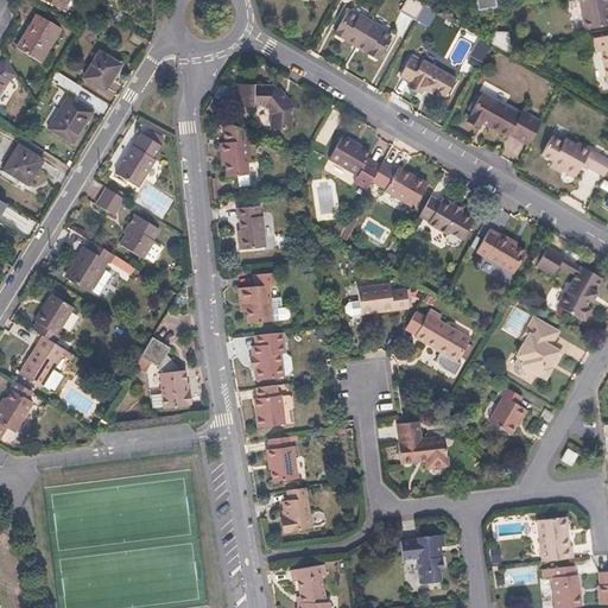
[(43,0),(59,10),(65,0),(43,0)]
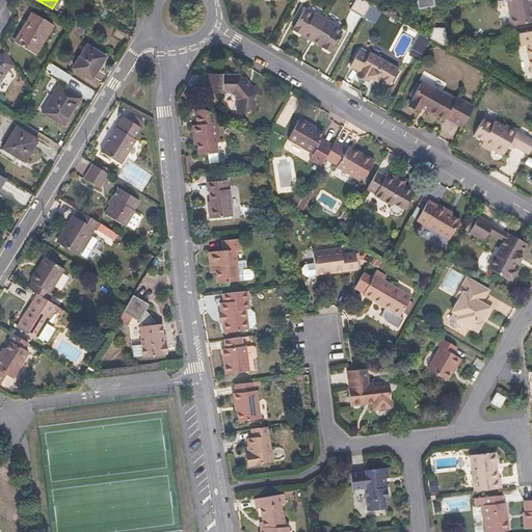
[(369,0),(354,0),(351,7),(365,16),(373,2),(369,0)]
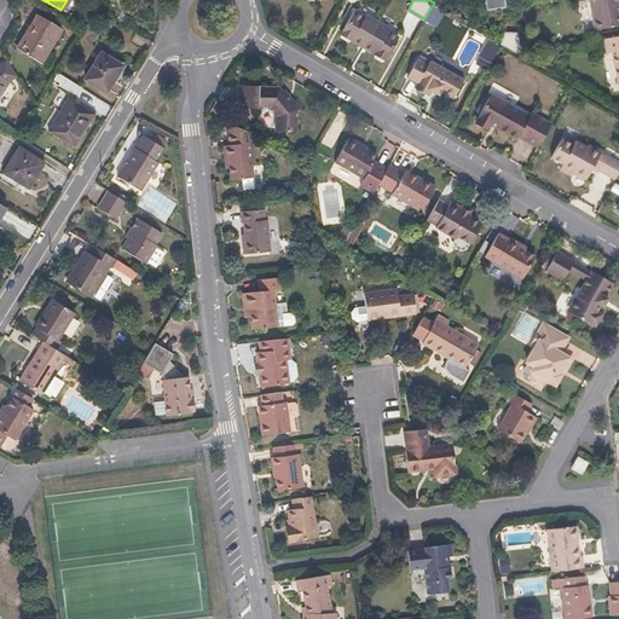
[(618,0),(591,0),(597,28),(618,23),(618,0)]
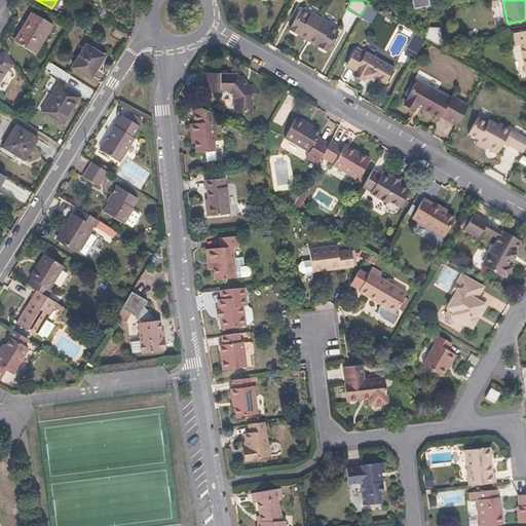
[(309,13),(301,8),(289,29),(289,32),(294,35),(297,33),(305,38),(306,36),(309,38),(321,17),(310,11),(309,13)]
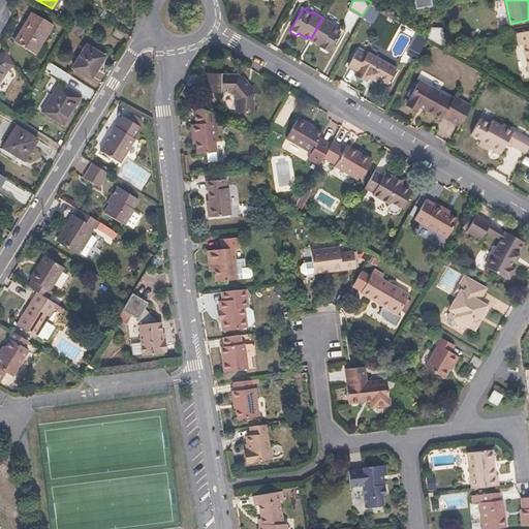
[(52,25),(31,13),(13,42),(34,55),(52,25)]
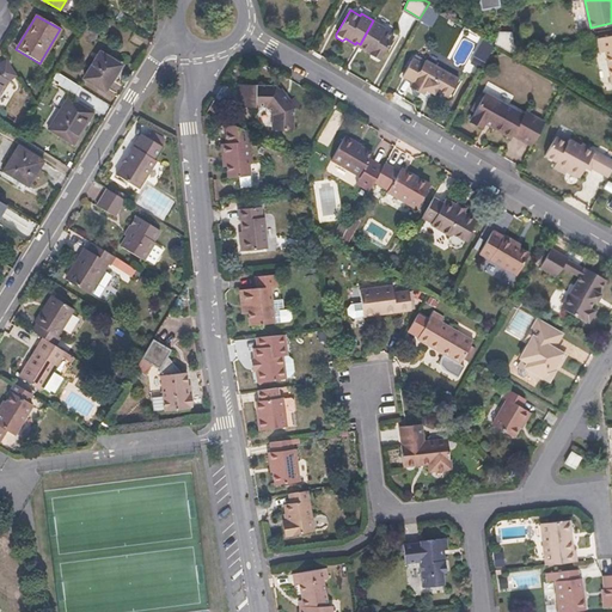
[(384,26),(373,20),(360,44),(363,46),(362,48),(369,53),(371,56),(377,60),(380,59),(395,35),(383,29),(384,26)]
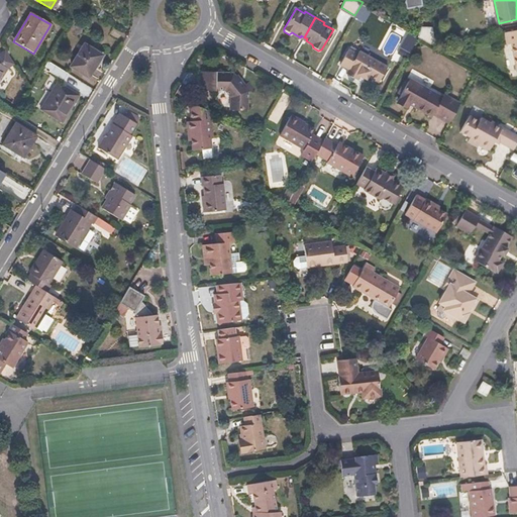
[(437,43),(434,25),(424,25),(420,35),(435,44),(437,43)]
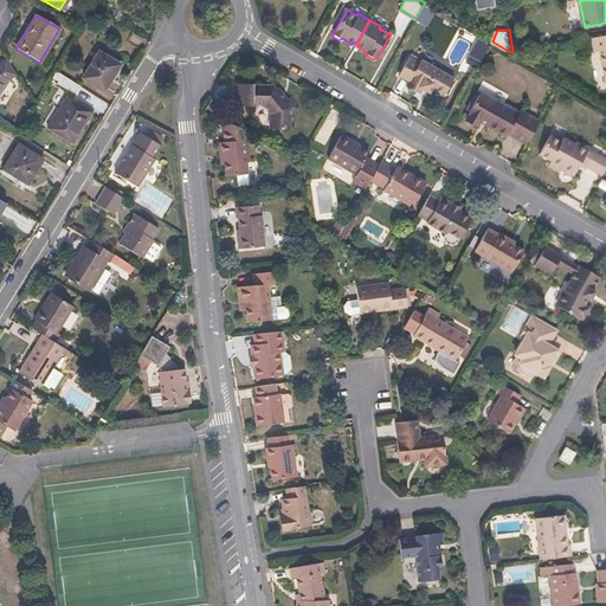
[(595,51),(601,50),(605,76),(605,33),(593,37),(595,51)]
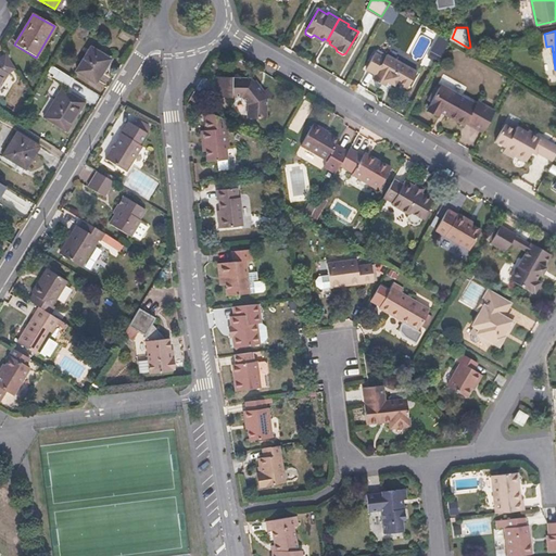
[(110,60),(90,48),(76,72),(95,84),(110,60)]
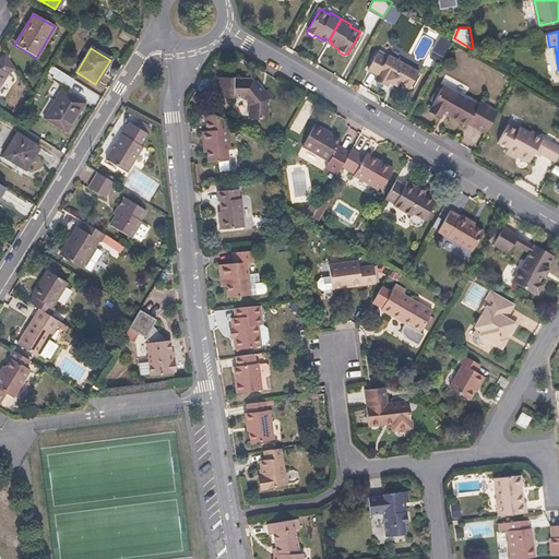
[(387,59),(377,54),(368,69),(378,75),(375,80),(387,87),(390,82),(396,86),(399,82),(409,90),(419,73),(389,56),(387,59)]
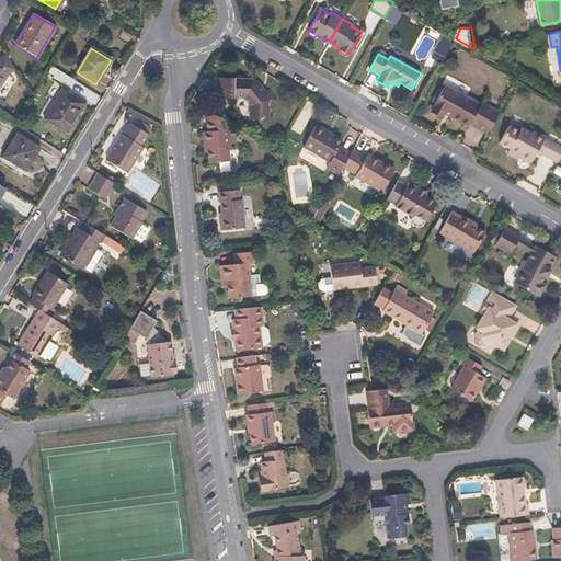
[(236,77),(219,77),(219,98),(236,98),(236,96),(245,96),(252,103),(252,117),(271,117),(271,99),(265,92),(258,81),(254,78),(236,78),(236,77)]
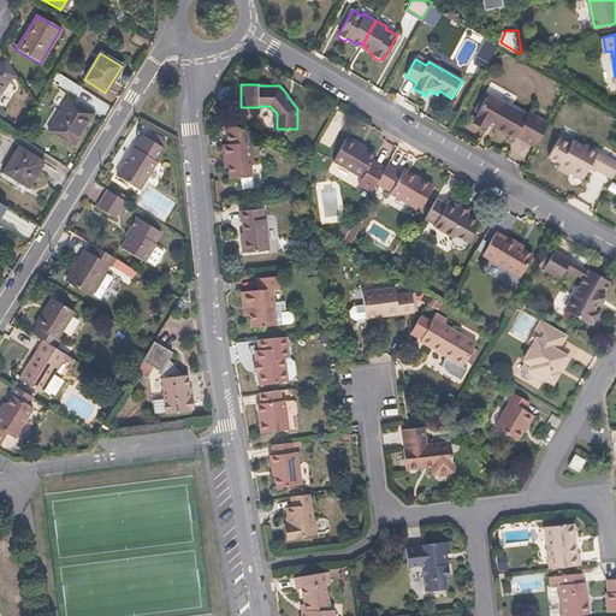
[(285,88),(283,89),(291,101),(295,99),(285,88)]
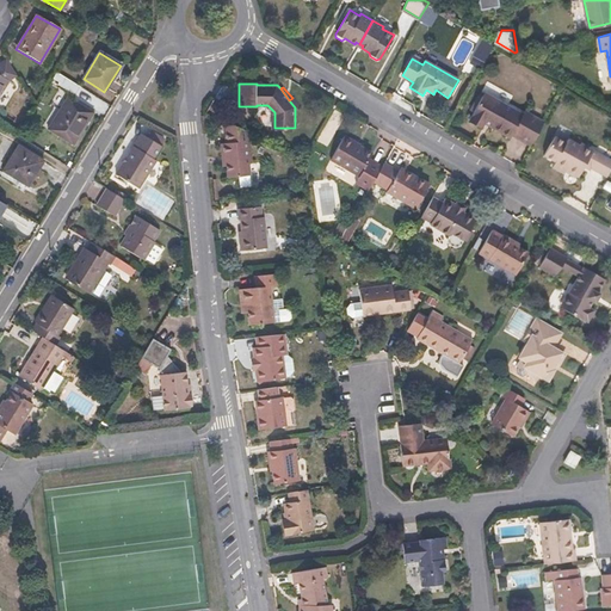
[(62,96),(67,98),(48,130),(73,147),(92,113),(76,104),(81,97),(67,88),(62,96)]
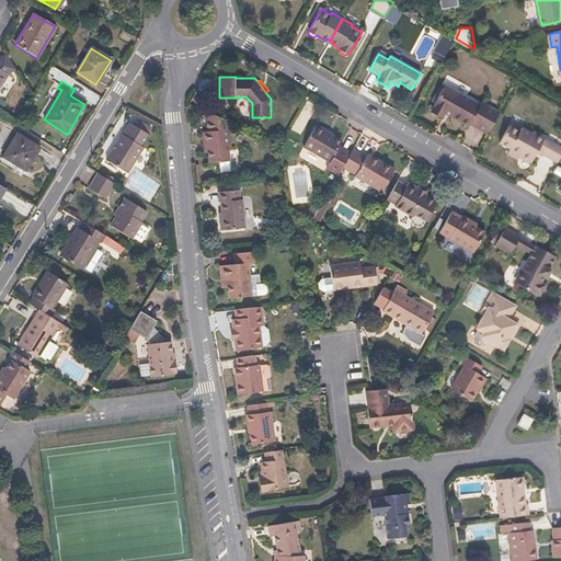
[(434,105),(435,105),(434,107),(445,113),(446,111),(448,109),(454,112),(451,114),(470,125),(472,123),(489,132),(501,111),(484,102),(482,104),(447,83),(434,105)]
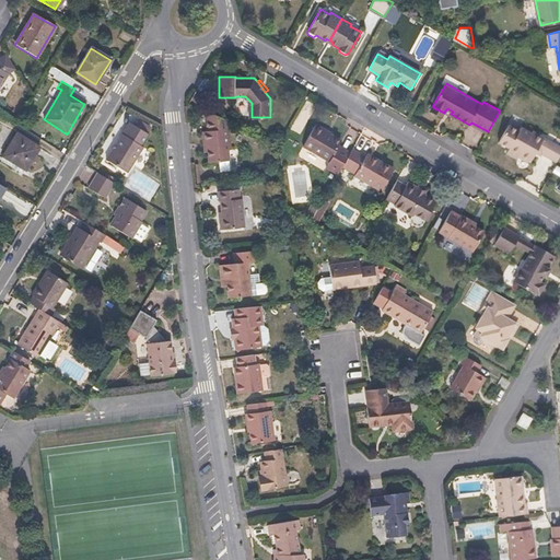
[(268,90),(265,92),(270,98),(280,96),(272,86),(268,90)]
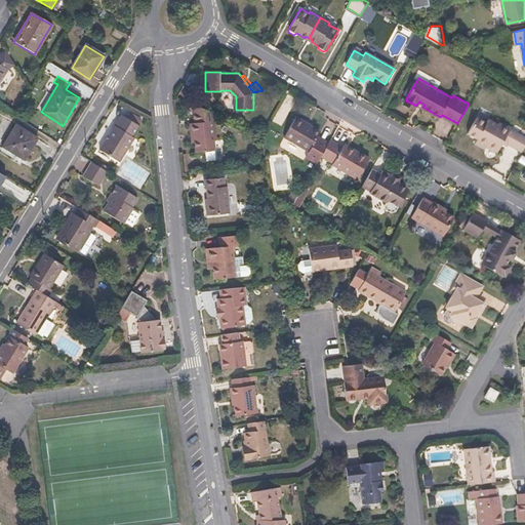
[(195,122),(191,123),(192,137),(195,136),(195,144),(197,154),(215,152),(214,142),(217,140),(214,113),(193,103),(195,122)]
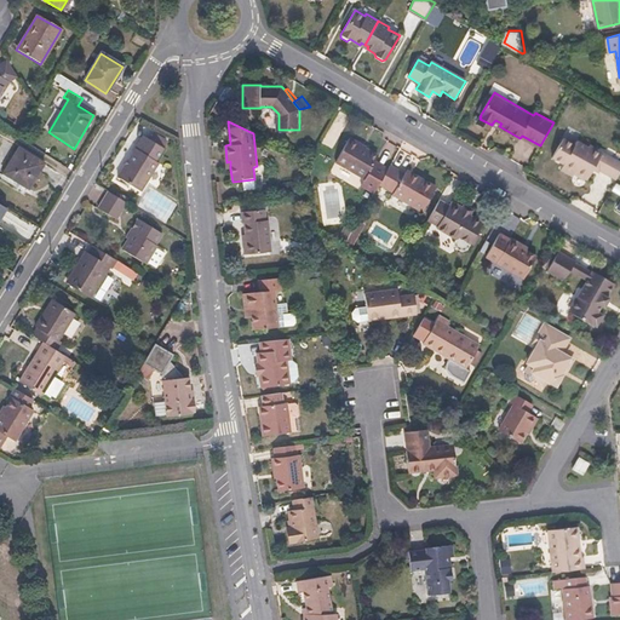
[(153,143),(148,139),(131,167),(154,181),(172,153),(168,150),(176,137),(161,128),(153,143)]
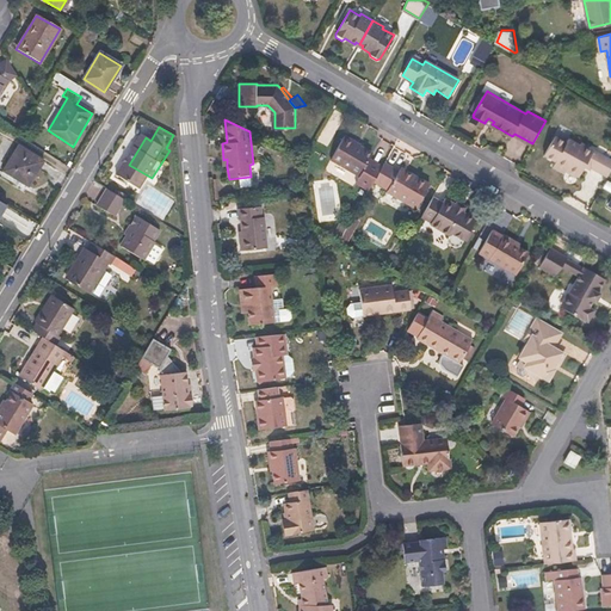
[(360,141),(347,134),(333,158),(362,174),(358,180),(370,187),(376,179),(384,165),(371,158),(375,153),(363,146),(359,143),(360,141)]
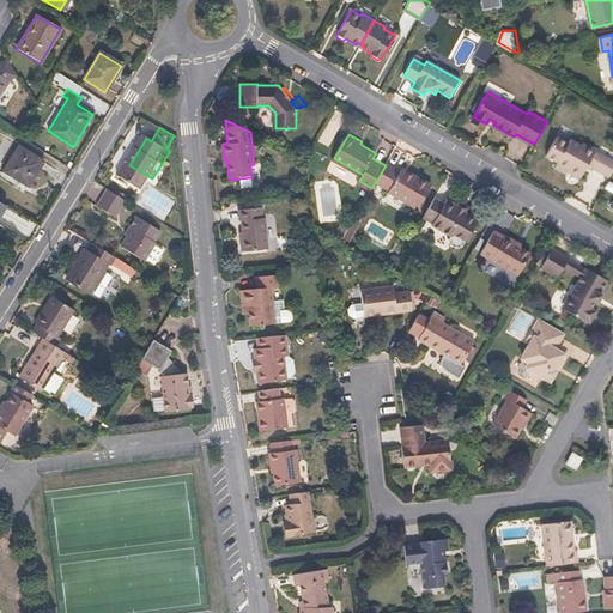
[(558,134),(546,153),(557,159),(554,165),(566,173),(569,169),(580,175),(586,165),(589,159),(595,162),(593,167),(611,176),(612,171),(612,157),(602,151),(600,155),(595,151),(596,149),(584,141),(583,143),(571,137),(570,140),(558,134)]
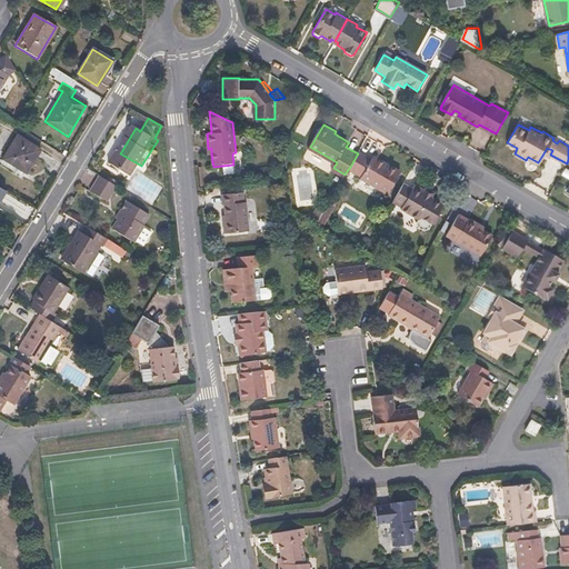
[(40,153),(17,138),(2,160),(26,177),(40,153)]
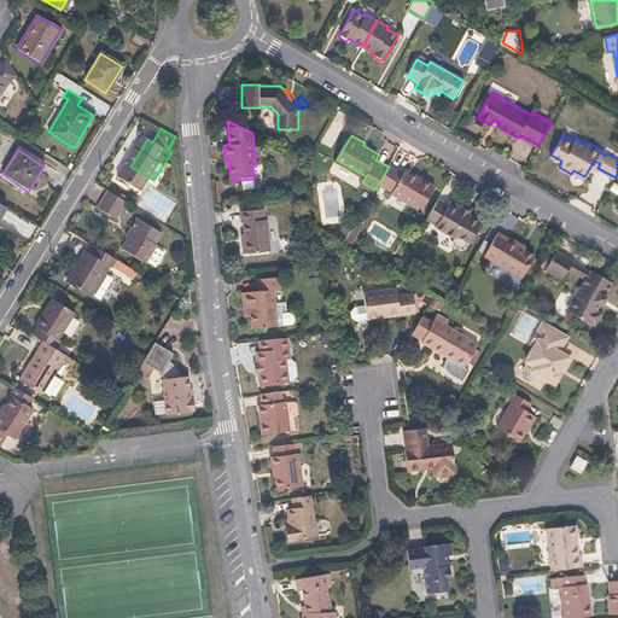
[(389,167),(380,181),(398,191),(397,193),(427,211),(442,186),(418,173),(415,178),(408,173),(390,163),(389,167)]
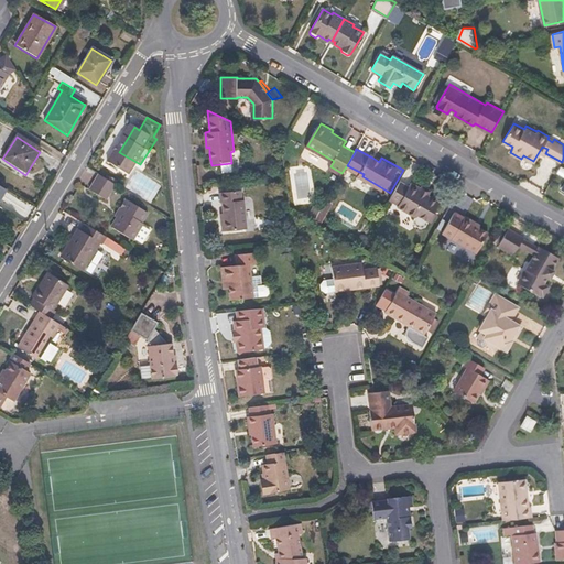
[(93,192),(108,202),(117,186),(101,176),(93,192)]
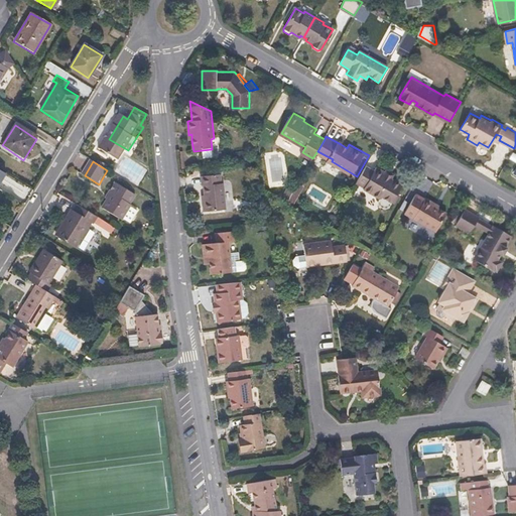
[(367,164),(357,182),(366,186),(365,188),(381,198),(380,200),(381,205),(386,208),(390,206),(402,184),(392,178),(394,175),(386,171),(378,166),(376,169),(367,164)]
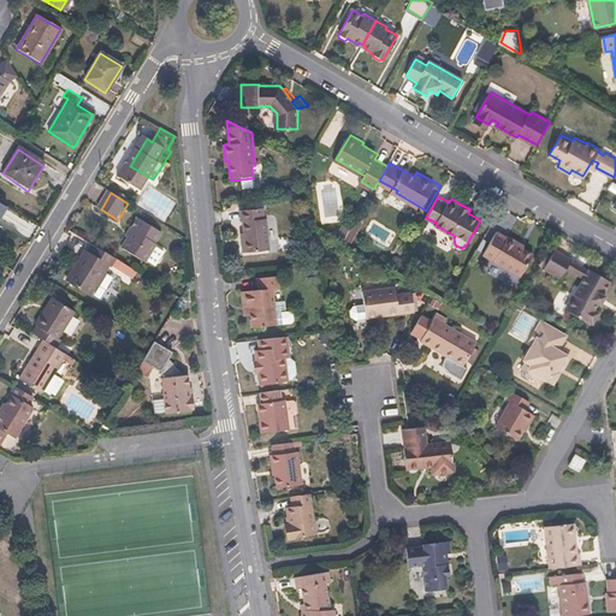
[(243,221),(247,221),(248,234),(248,241),(244,242),(246,253),(271,250),(268,219),(266,220),(265,209),(242,211),(243,221)]
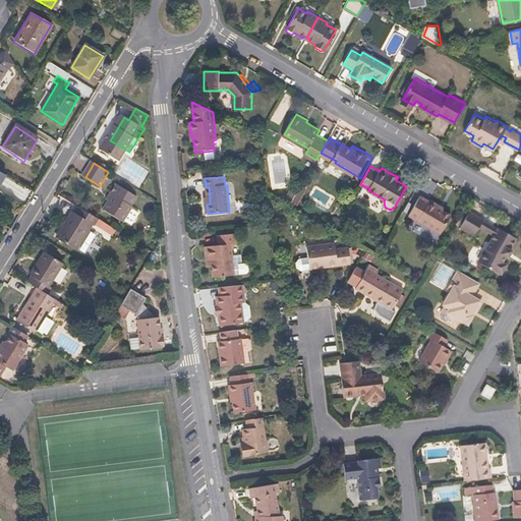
[(112,194),(114,195),(105,211),(125,223),(126,221),(133,210),(134,208),(133,207),(138,197),(118,185),(112,194)]
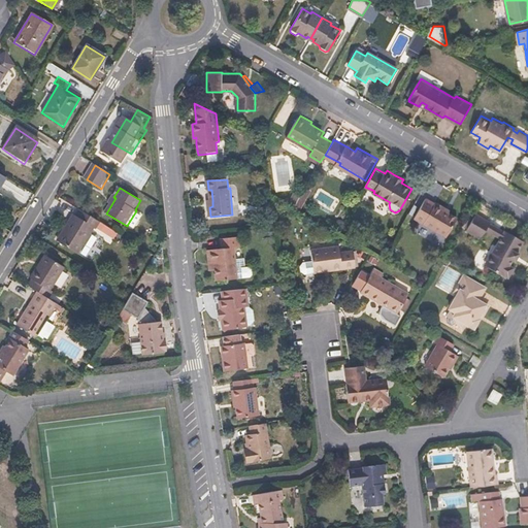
[(428,197),(417,217),(449,236),(460,218),(450,211),(451,210),(446,207),(447,205),(437,200),(436,202),(428,197)]
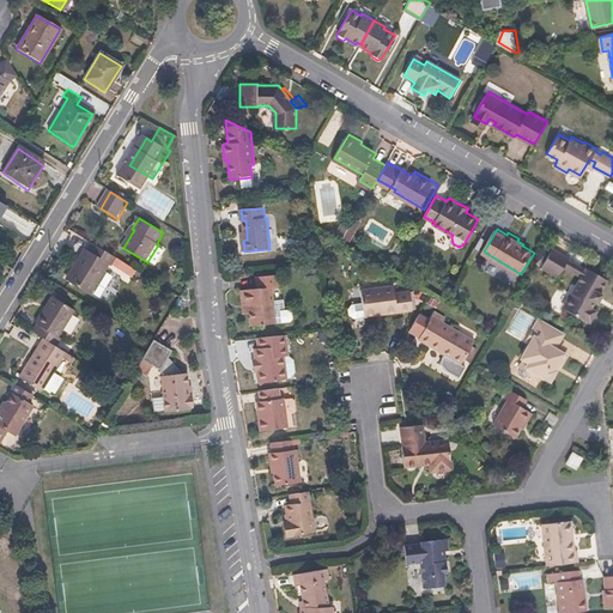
[(78,265),(83,267),(73,283),(93,296),(111,265),(114,267),(119,260),(95,246),(90,252),(87,250),(78,265)]
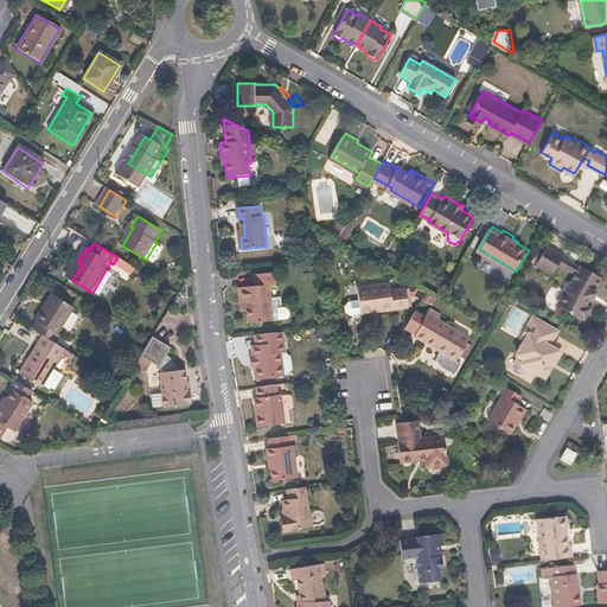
[(155,244),(147,257),(155,263),(164,249),(155,244)]
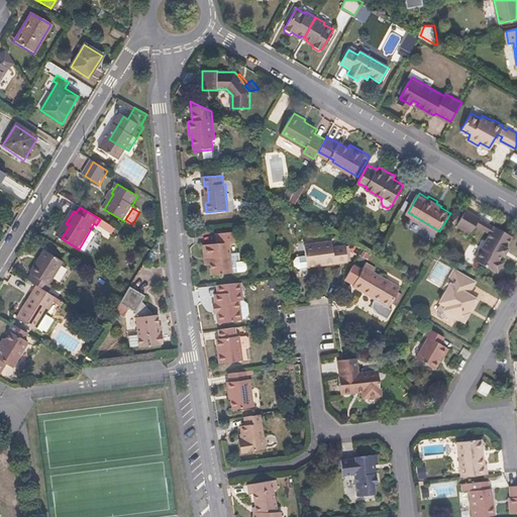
[(481,218),(467,210),(458,224),(473,232),(478,224),(481,219),(481,218)]
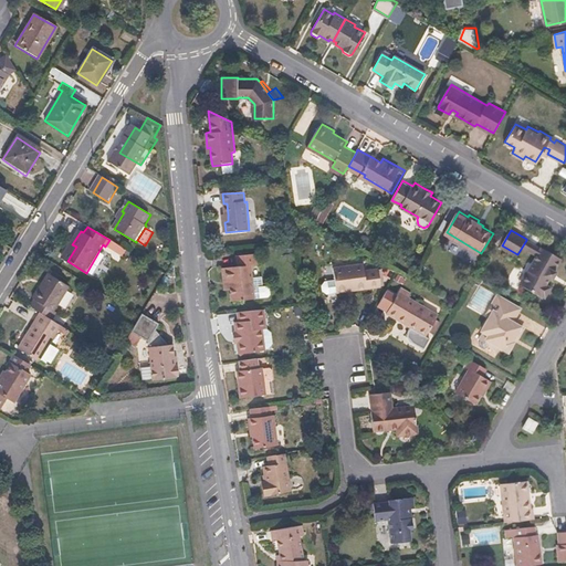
[(526,240),(523,245),(538,254),(542,249),(526,240)]
